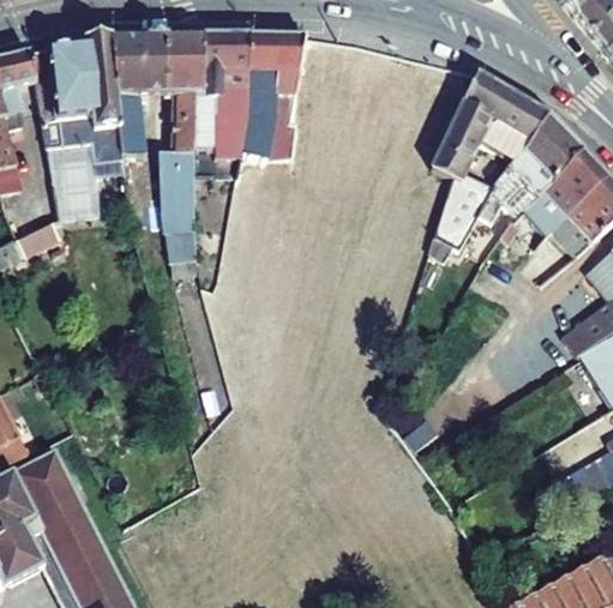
[(563,0),(606,53),(612,47),(612,0),(563,0)]
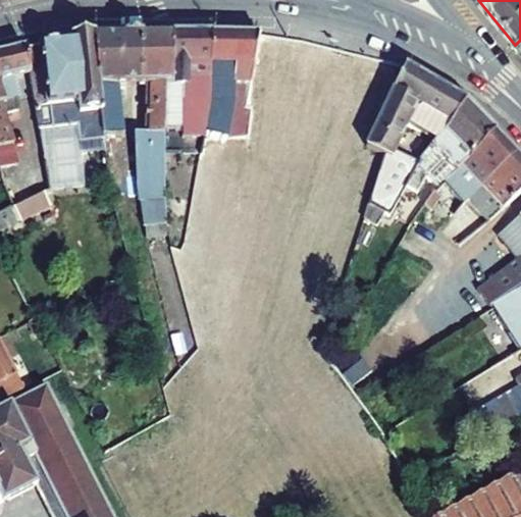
[(212,30),(172,31),(173,80),(166,80),(164,128),(181,128),(181,138),(204,137),(205,132),(210,102),(212,30)]
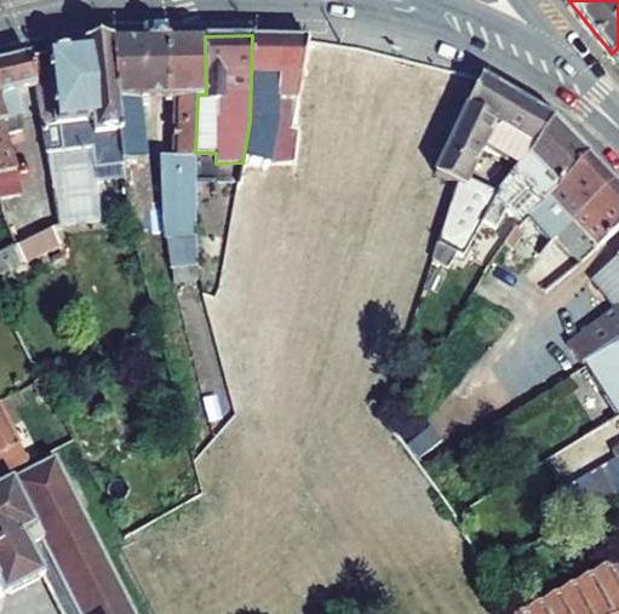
[(244,156),(270,162),(294,158),(299,127),(293,127),(310,36),(310,35),(252,35),(250,121),(244,156)]
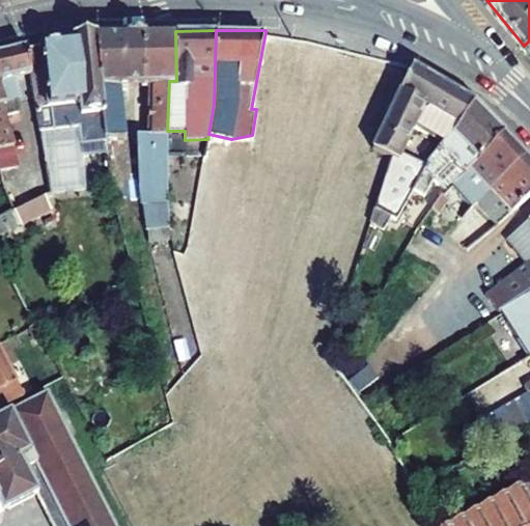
[(31,71),(40,129),(78,126),(81,140),(107,138),(107,134),(96,31),(73,33),(74,39),(26,45),(31,71)]
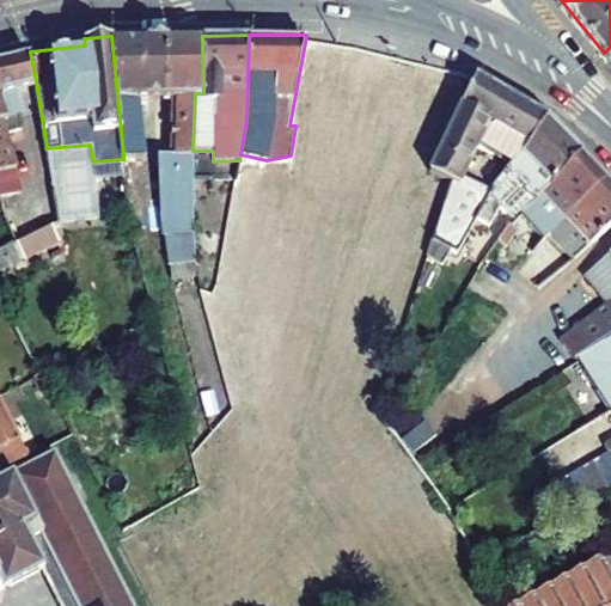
[(123,154),(146,152),(138,95),(150,95),(148,36),(111,36),(123,154)]
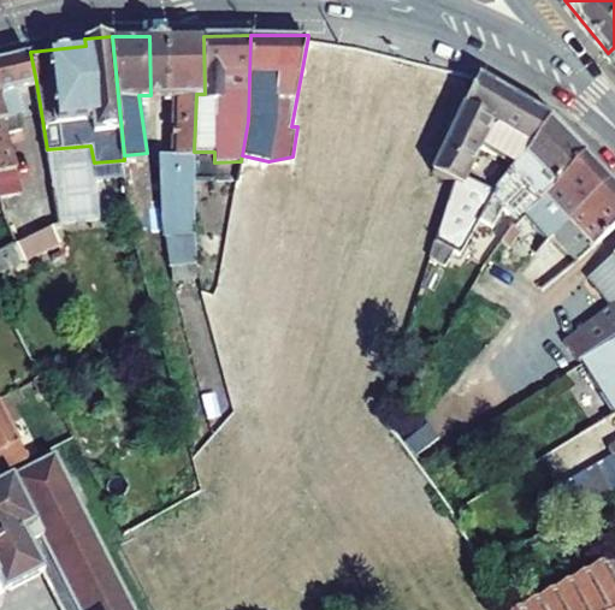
[(166,36),(166,95),(173,95),(171,153),(159,153),(164,232),(166,232),(171,265),(172,264),(196,260),(197,260),(195,179),(194,152),(196,94),(205,94),(203,36),(166,36)]
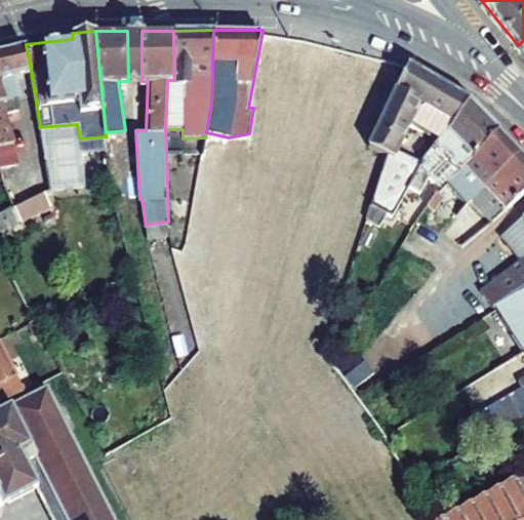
[(297,36),(294,109),(322,110),(325,37),(297,36)]
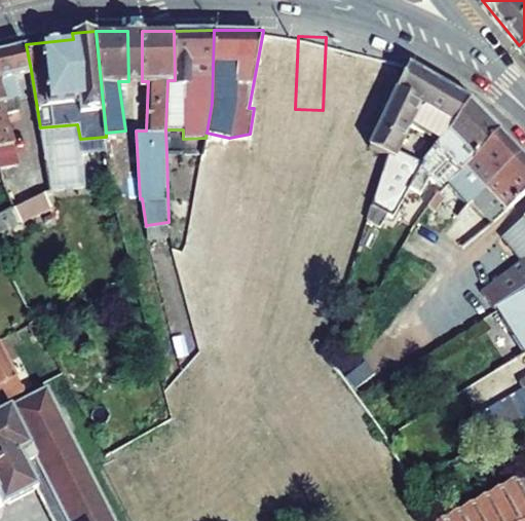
[(26,44),(0,49),(0,168),(17,162),(13,150),(16,148),(14,141),(16,140),(6,110),(21,107),(19,94),(20,92),(15,74),(31,70),(26,44)]
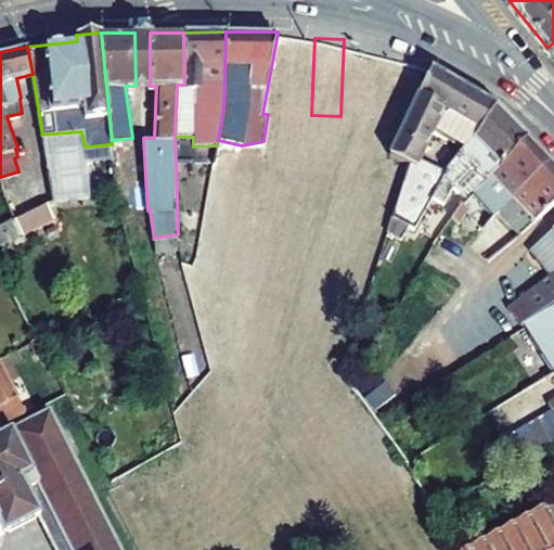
[(437,124),(468,141),(495,104),(432,67),(428,72),(417,92),(389,152),(409,162),(391,214),(409,224),(414,226),(432,195),(449,164),(424,152),(437,124)]
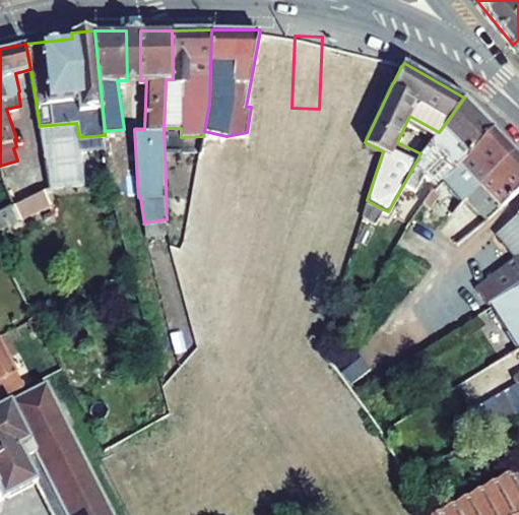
[(426,173),(438,184),(443,179),(447,173),(494,128),(464,98),(439,132),(420,153),(404,183),(416,189),(426,173)]
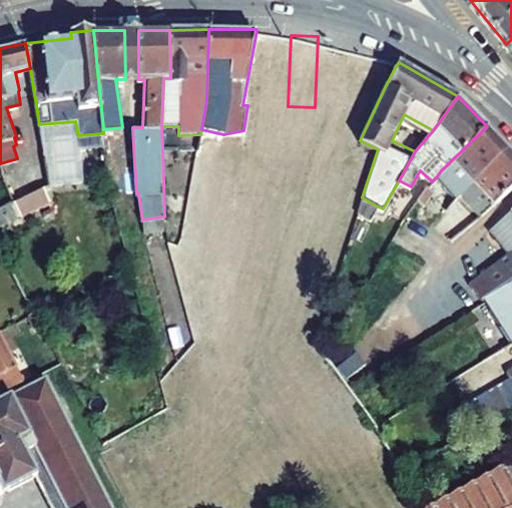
[(39,124),(50,182),(83,179),(81,147),(104,143),(103,133),(78,135),(75,121),(39,124)]
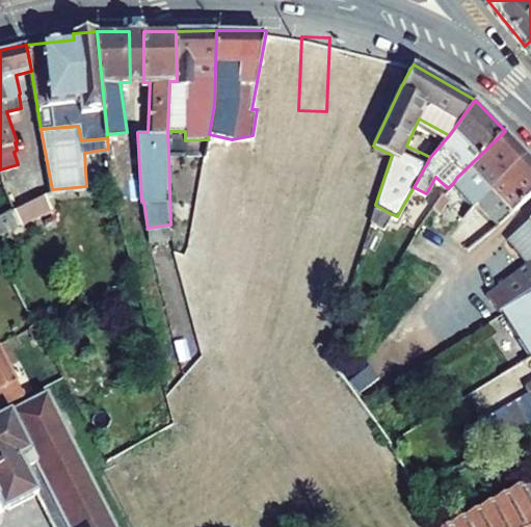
[(167,131),(168,155),(203,156),(204,156),(208,139),(185,140),(185,131),(167,131)]
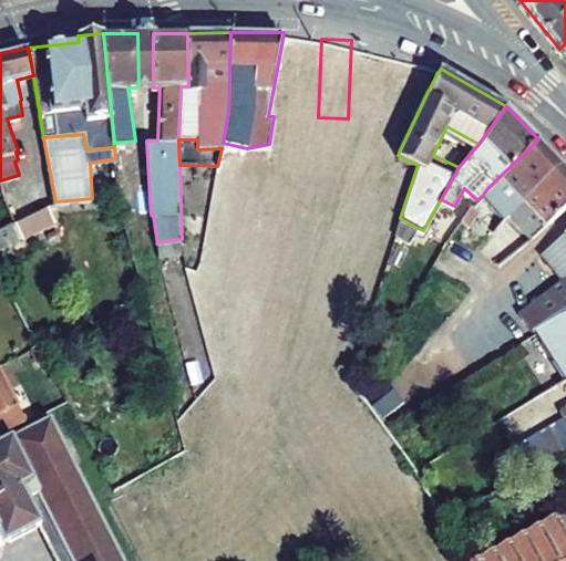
[(487,188),(510,211),(563,164),(538,139),(487,188)]
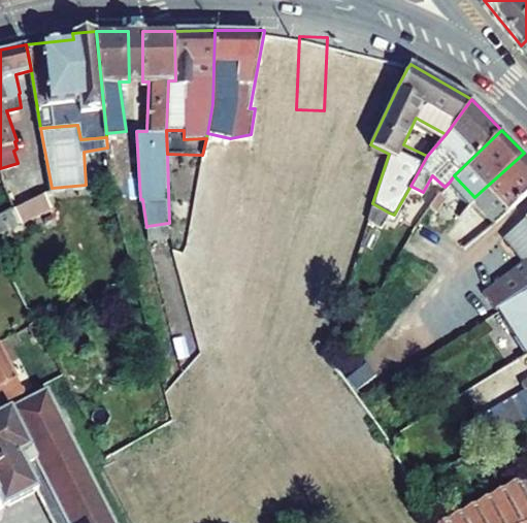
[(509,208),(526,192),(526,155),(524,153),(474,197),(496,221),(509,208)]
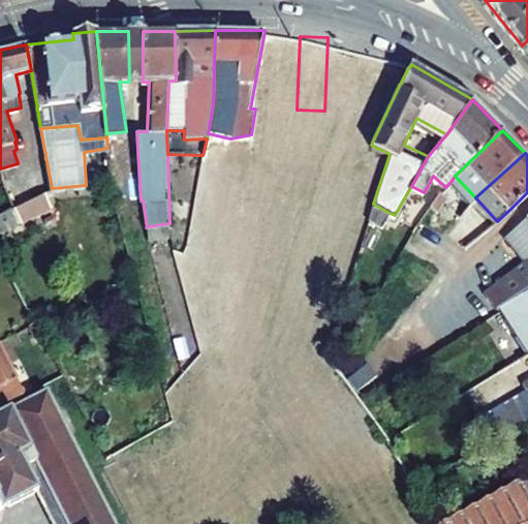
[(470,204),(475,197),(455,176),(451,182),(470,204)]
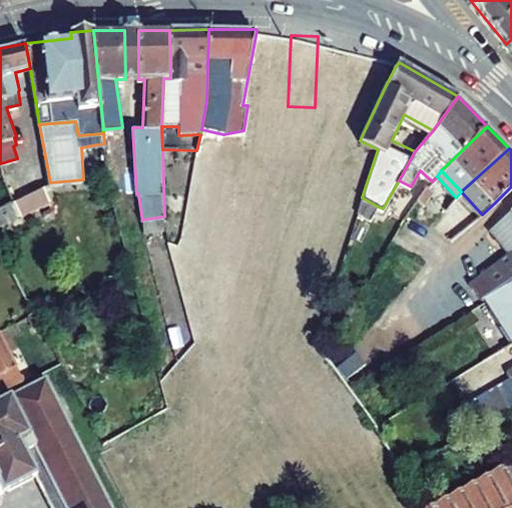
[(4,178),(0,180),(0,207),(14,201),(15,200),(4,178)]
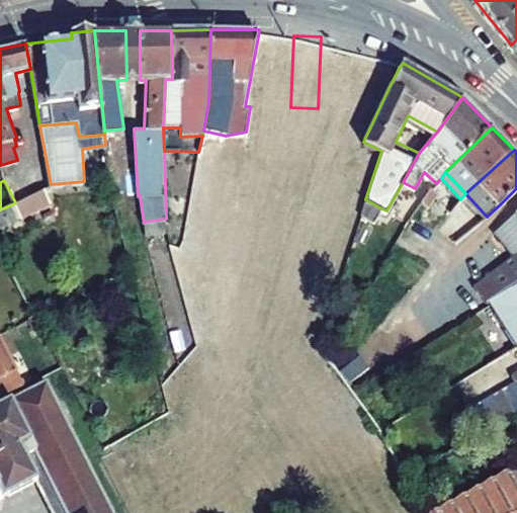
[(421,200),(428,205),(437,193),(431,187),(421,200)]
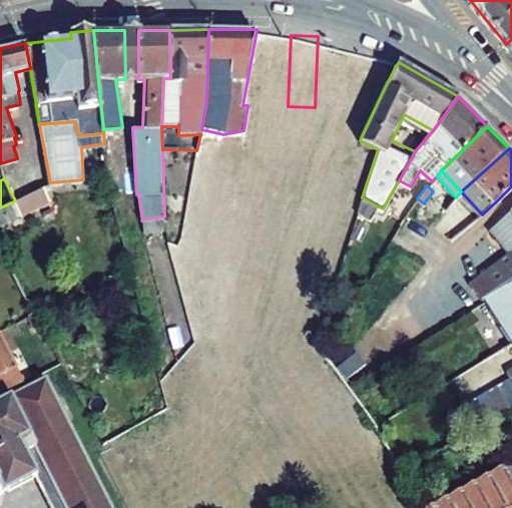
[(0,225),(22,214),(22,216),(51,200),(44,186),(15,200),(14,201),(0,207),(0,225)]
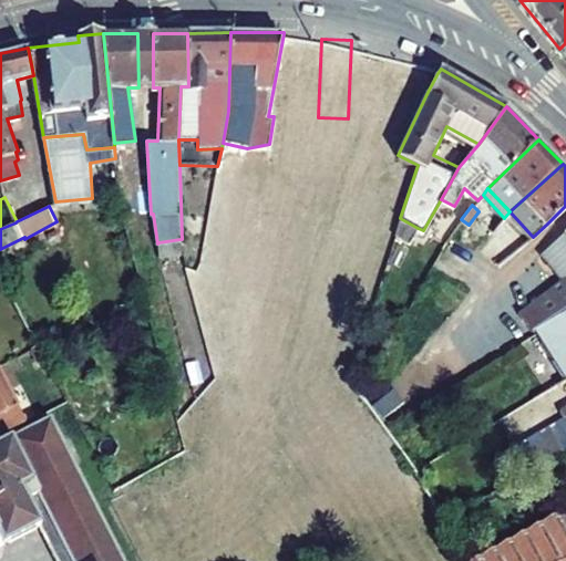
[(394,234),(409,240),(418,228),(400,218),(394,234)]
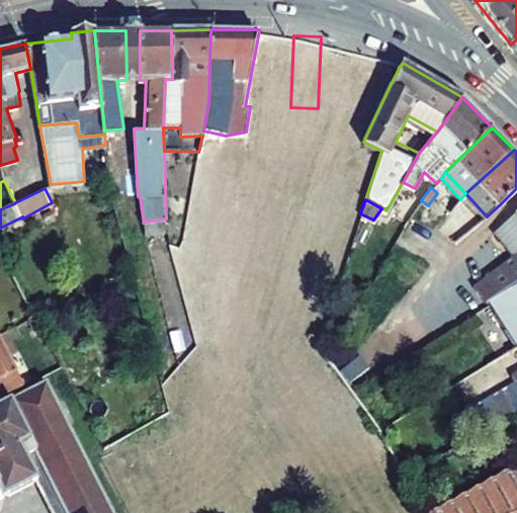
[(506,233),(516,247),(516,210),(495,229),(501,236),(506,233)]
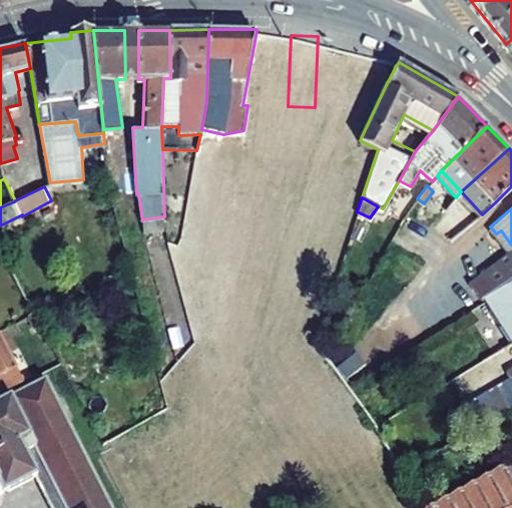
[(144,231),(164,229),(163,216),(143,219),(144,231)]
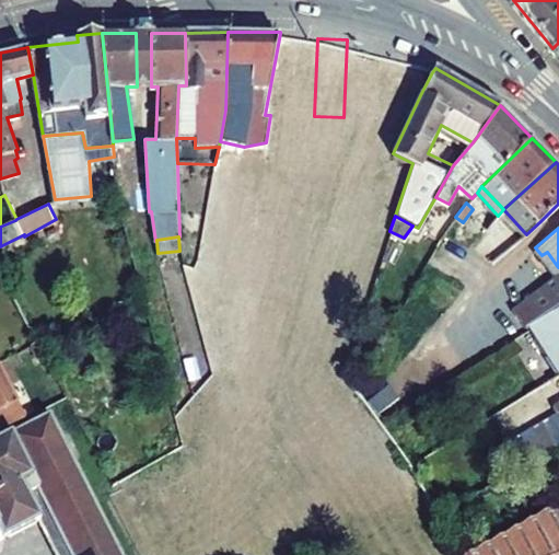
[(0,250),(0,254),(4,263),(10,261),(4,249),(0,250)]
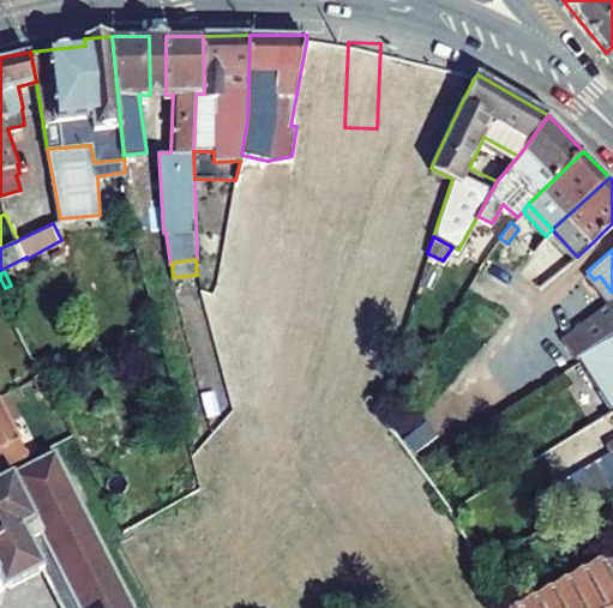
[(594,280),(610,300),(612,296),(612,293),(600,276),(594,280)]
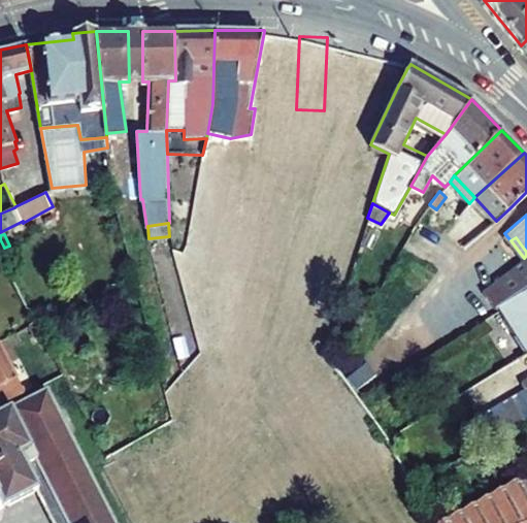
[(526,255),(524,258),(483,289),(496,306),(498,305),(526,287),(526,255)]
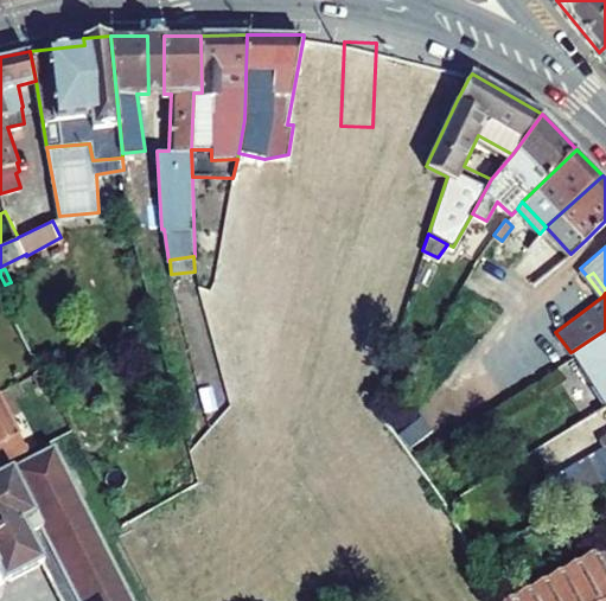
[(605,330),(573,351),(605,402),(605,330)]
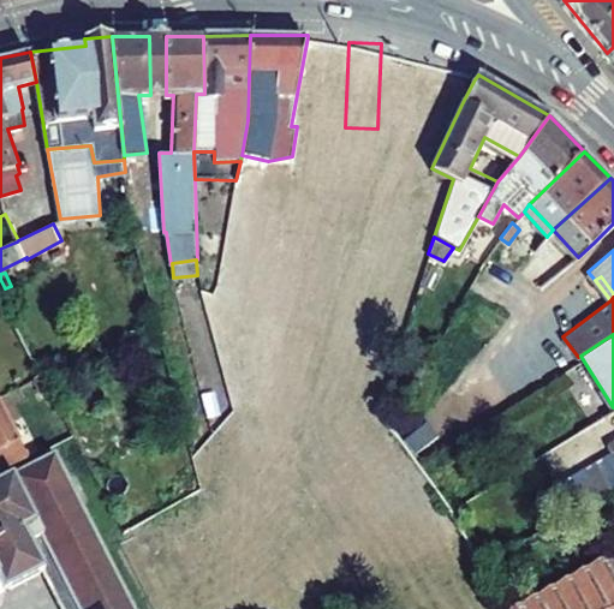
[(206,398),(214,430),(234,407),(231,399),(228,394),(206,398)]
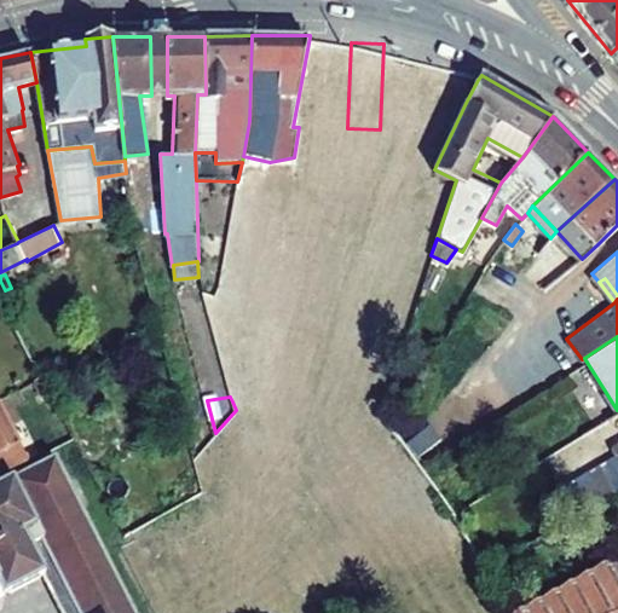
[(0,466),(3,472),(28,458),(0,403),(0,466)]
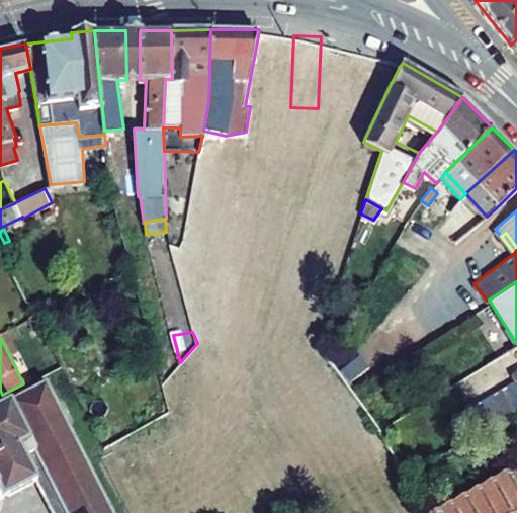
[(483,428),(516,409),(516,380),(470,407),(483,428)]
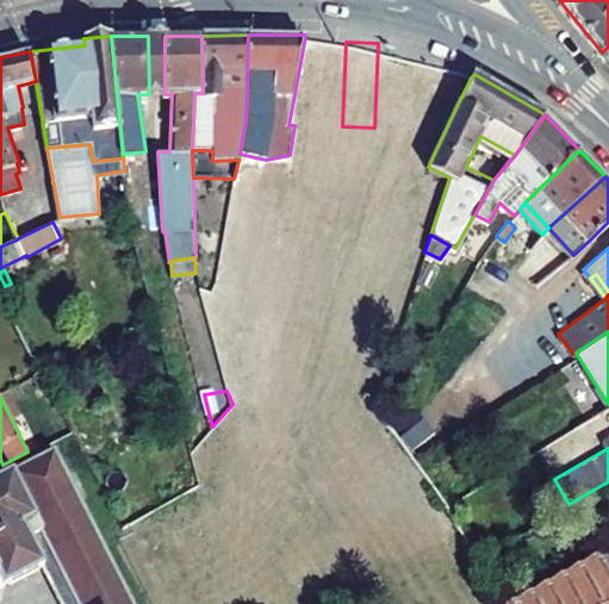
[(0,578),(2,584),(42,564),(61,603),(134,603),(54,449),(0,475),(0,578)]
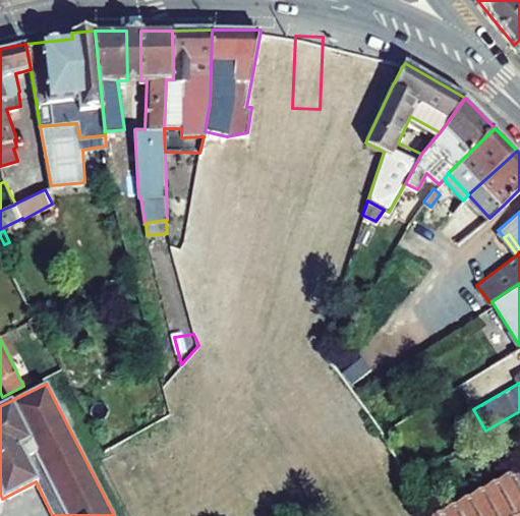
[(519,481),(513,469),(427,515),(514,515),(519,513),(519,481)]
